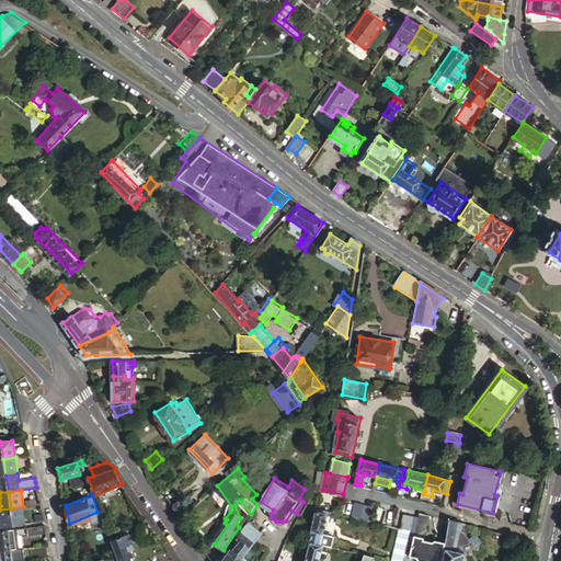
[(174,504),(179,510),(184,505),(180,500),(174,504)]
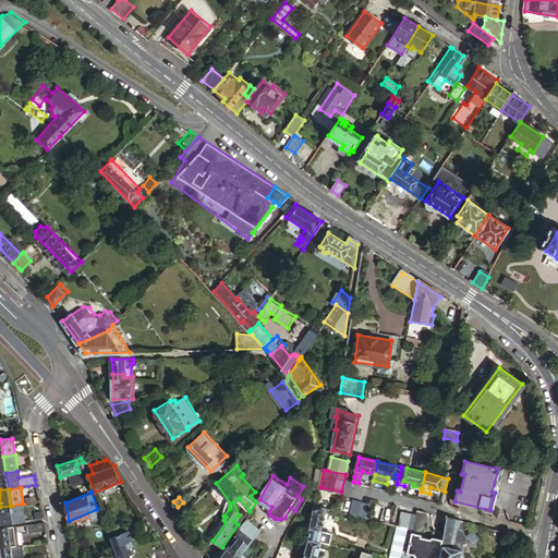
[(368,517),(372,502),(354,498),(351,513),(368,517)]
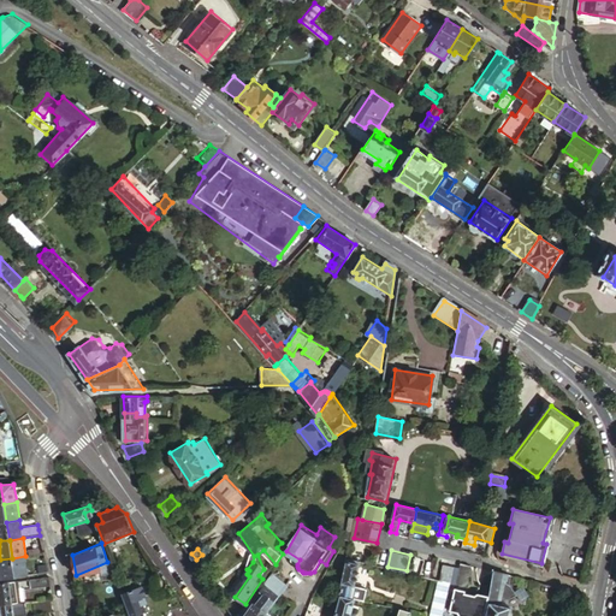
[(12,558),(16,578),(29,575),(25,556),(12,558)]
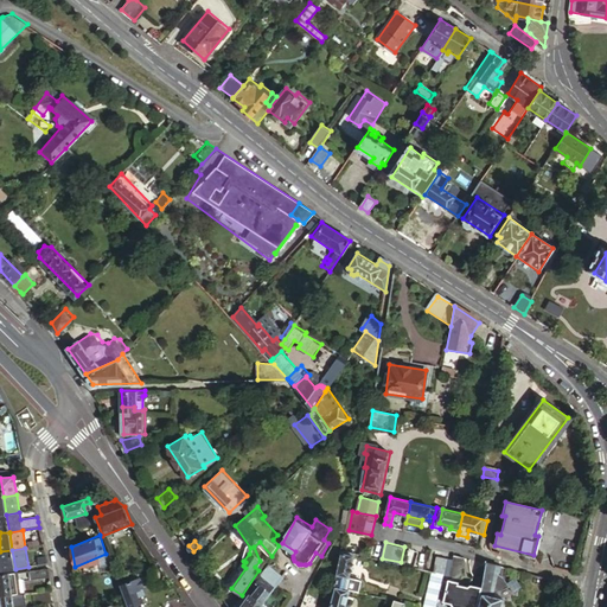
[(357,551),(344,549),(337,585),(349,587),(351,576),(357,551)]
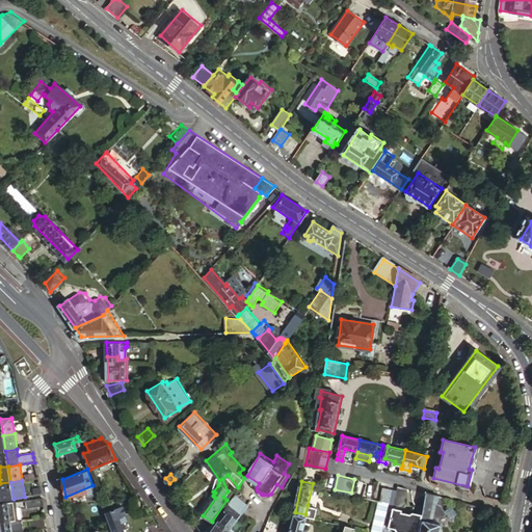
[(0,483),(0,487),(2,500),(3,500),(14,499),(10,482),(0,483)]
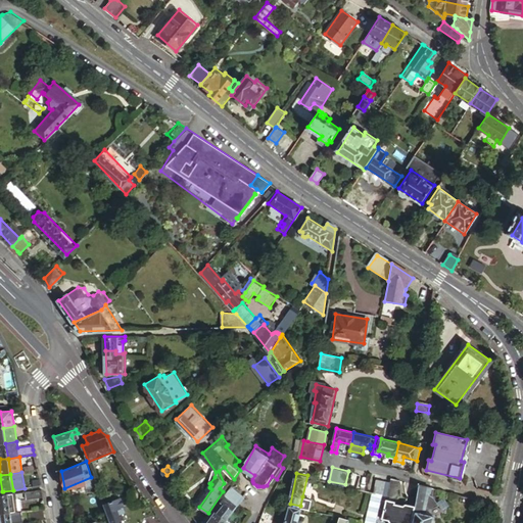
[(353,475),(351,486),(360,488),(361,477),(353,475)]
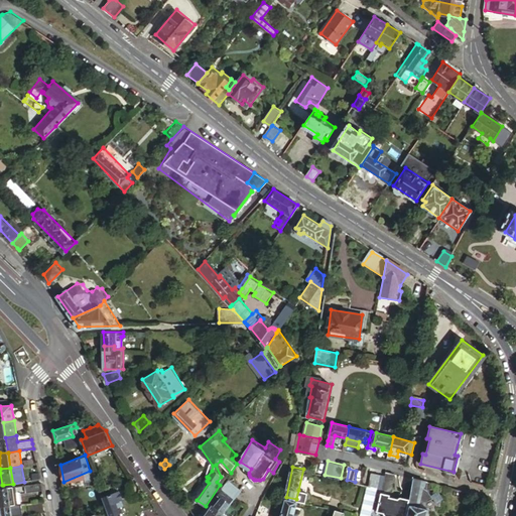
[(396,473),(387,471),(383,489),(392,491),(396,473)]
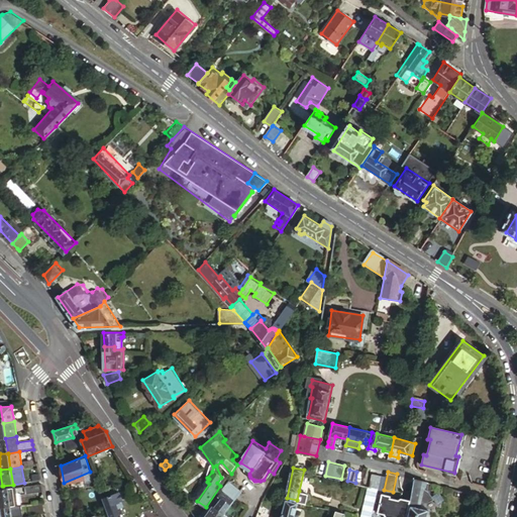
[(373,473),(369,486),(379,489),(383,475),(373,473)]
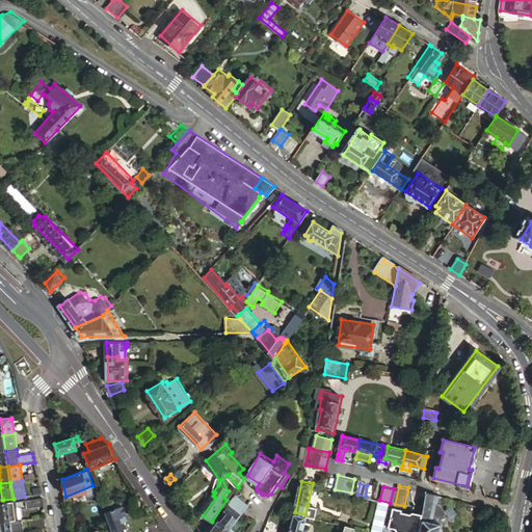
[(418,531),(439,531),(442,523),(431,520),(432,514),(433,512),(431,512),(434,494),(427,491),(423,514),(418,531)]
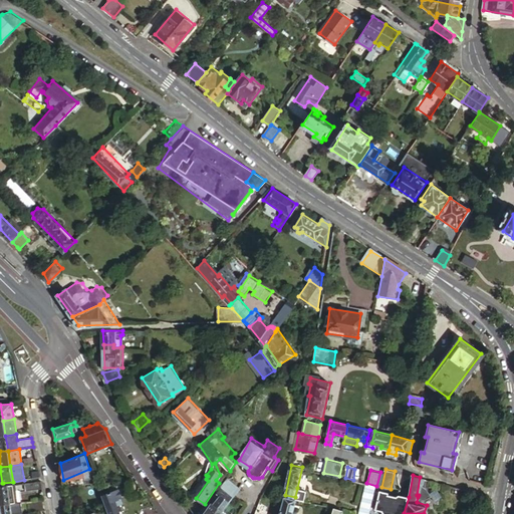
[(428,479),(420,477),(417,495),(419,495),(418,497),(425,498),(432,495),(427,485),(428,479)]
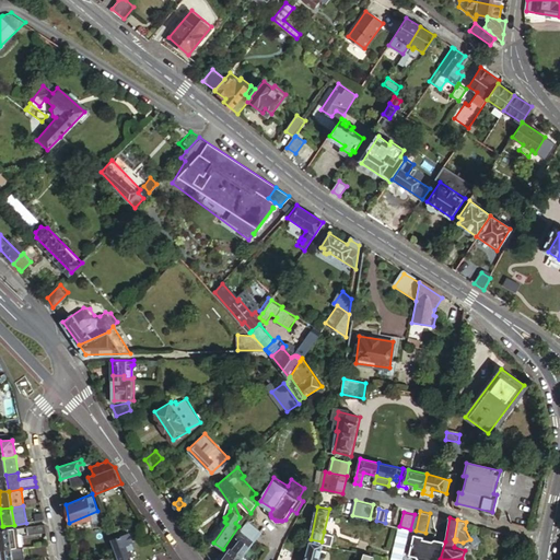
[(249,522),(243,531),(256,540),(263,532),(249,522)]
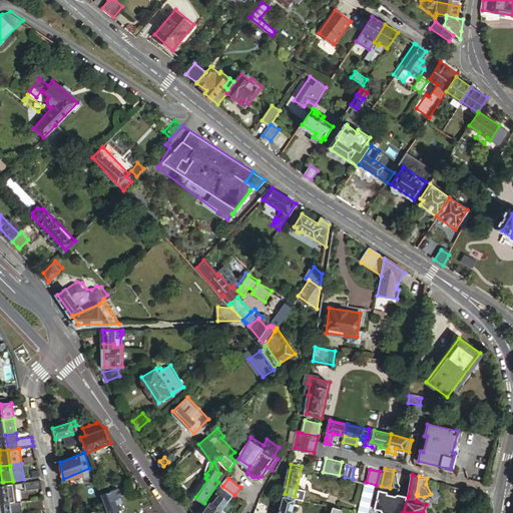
[(26,490),(42,488),(42,484),(41,480),(25,482),(26,490)]
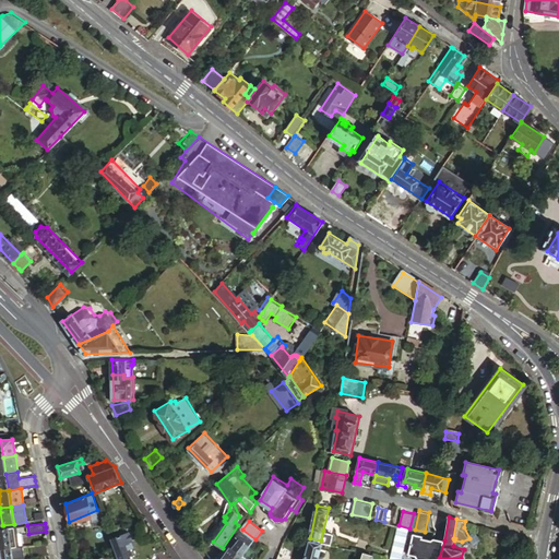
[(399,525),(391,558),(402,558),(409,528),(399,525)]
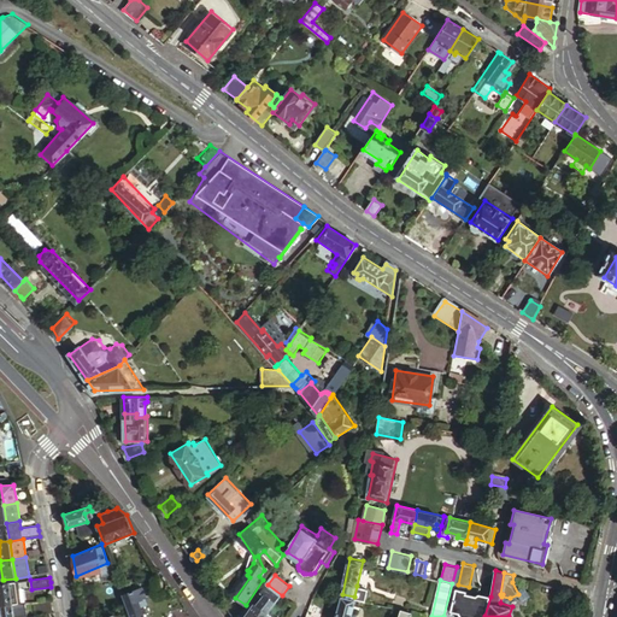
[(0,583),(0,605),(11,604),(21,603),(17,582),(0,583)]
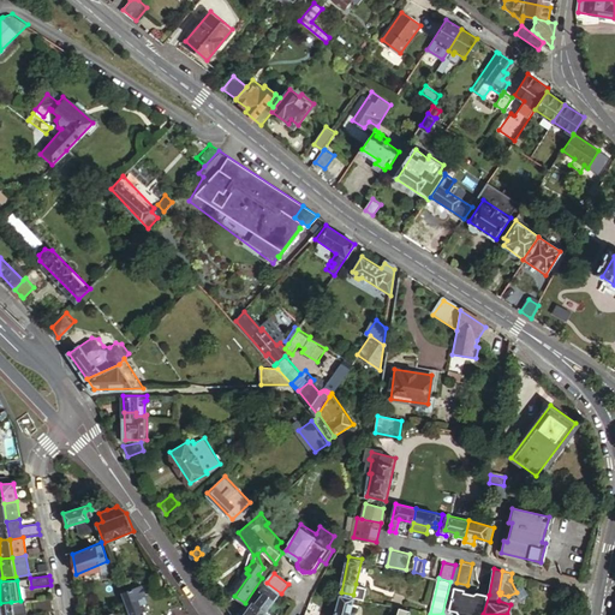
[(243,614),(268,614),(270,613),(269,611),(281,593),(267,583),(243,614)]
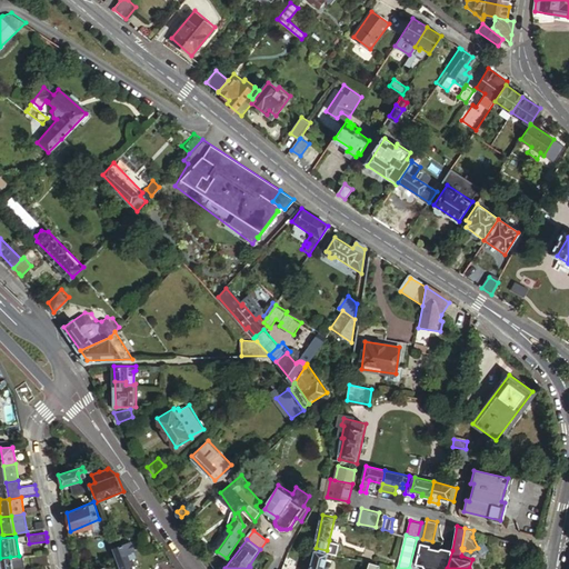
[(121,568),(135,568),(131,559),(138,557),(136,550),(137,550),(133,540),(113,548),(118,561),(121,568)]
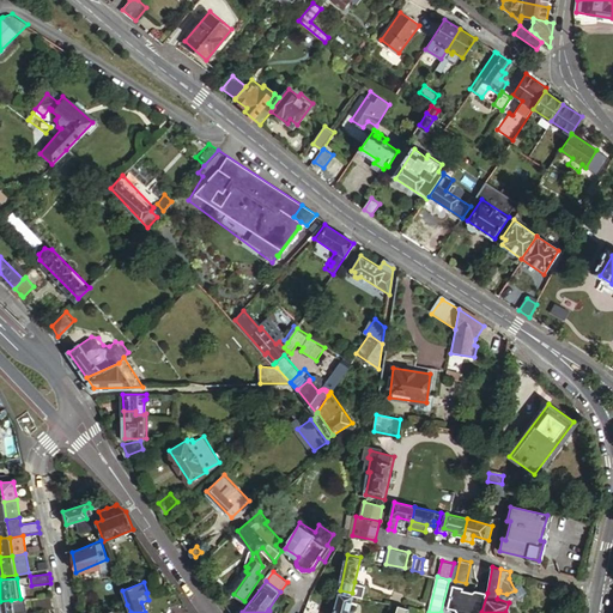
[(358,583),(354,582),(352,593),(356,594),(365,596),(369,594),(370,588),(365,583),(360,582),(358,583)]
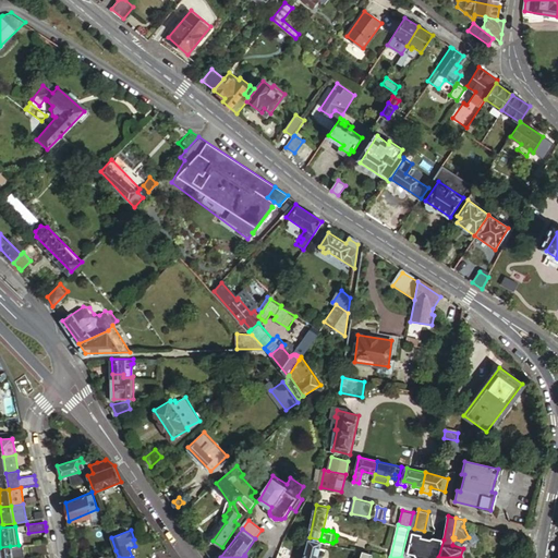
[(438,557),(444,540),(433,537),(429,540),(421,537),(422,534),(412,532),(408,553),(413,554),(415,557),(438,557)]
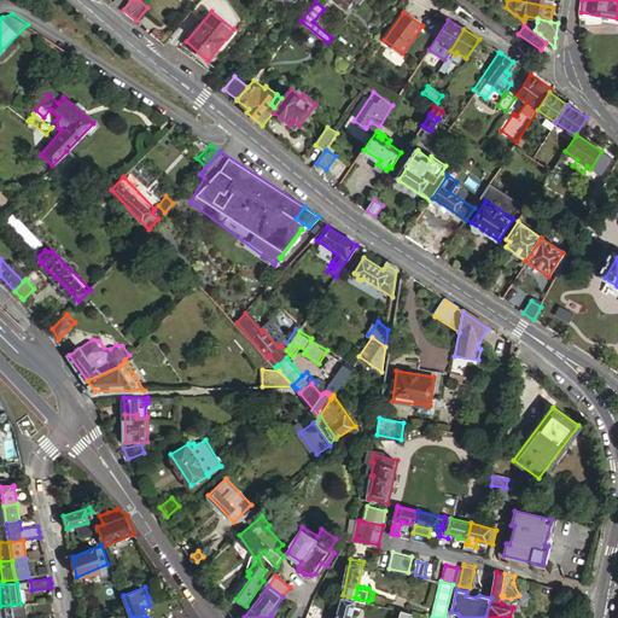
[(355,598),(343,595),(338,617),(337,617),(353,617),(359,599),(355,598)]
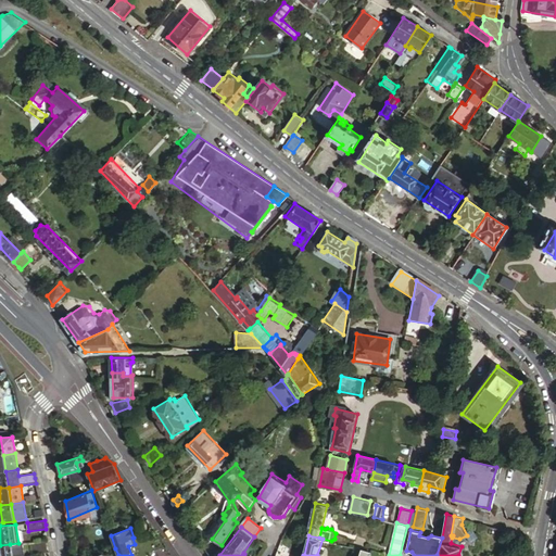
[(0,555),(12,555),(10,544),(0,545),(0,555)]
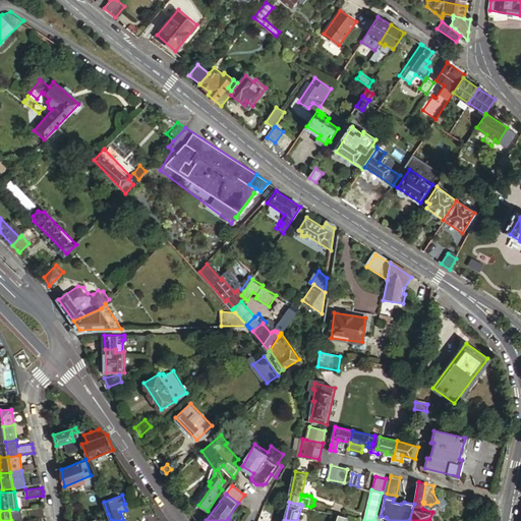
[(325,520),(327,520),(329,514),(311,510),(310,517),(325,520)]
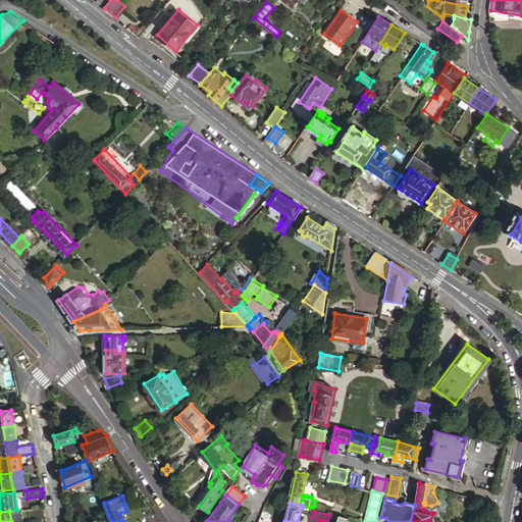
[(163,521),(156,512),(138,520),(139,521),(163,521)]
